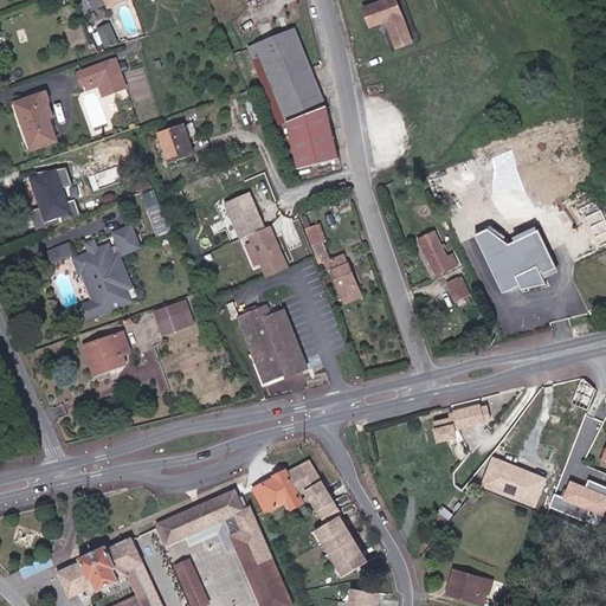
[(401,15),(403,14),(397,0),(392,0),(373,8),(373,10),(381,23),(388,20),(399,45),(412,40),(401,15)]
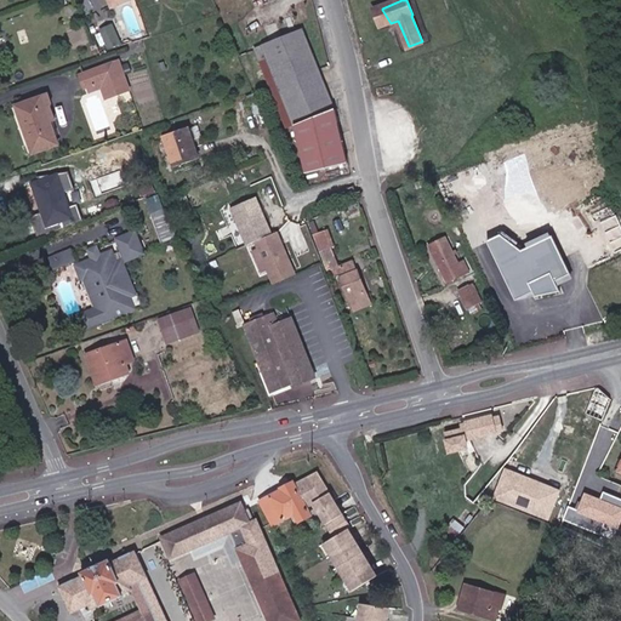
[(382,27),(388,24),(382,10),(382,9),(376,11),(382,27)]
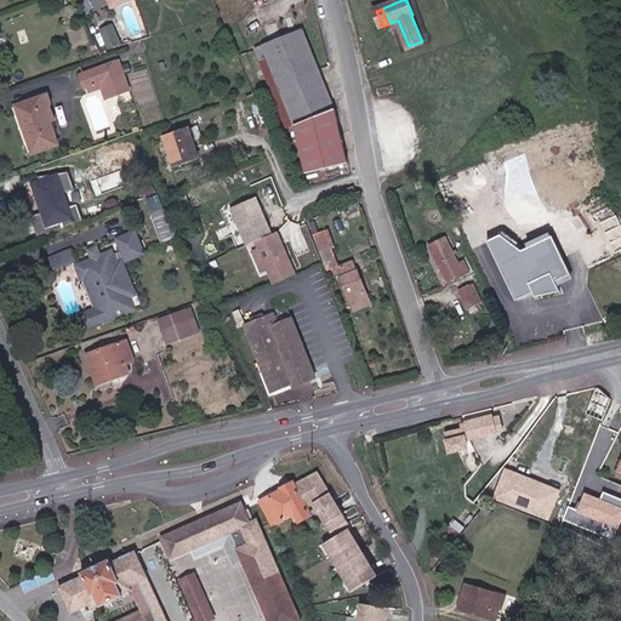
[(306,20),(258,36),(262,47),(268,46),(290,113),(292,119),(335,101),(306,20)]
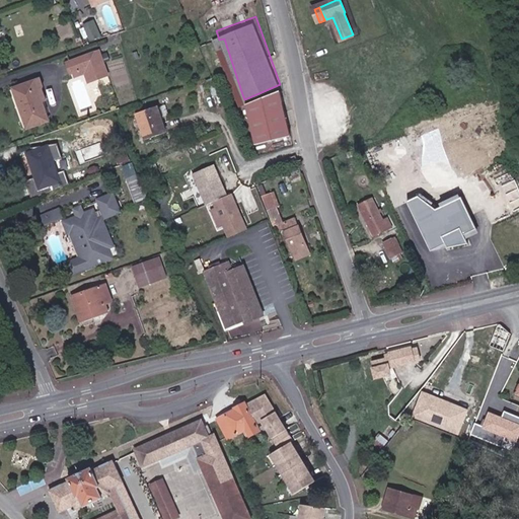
[(89,43),(103,35),(95,19),(81,26),(89,43)]
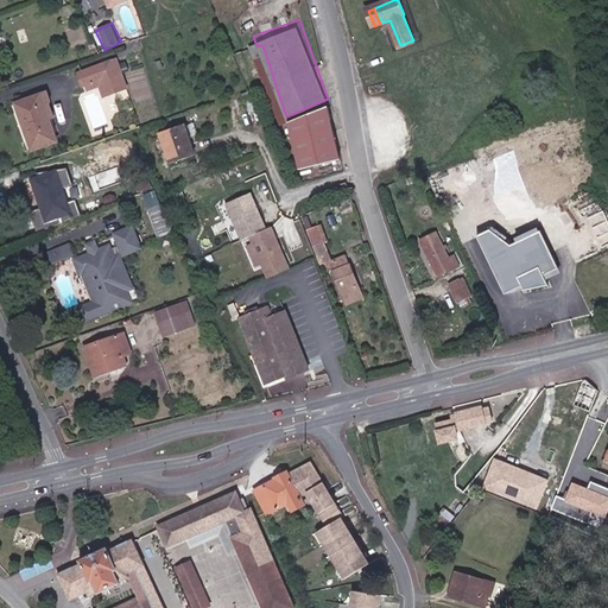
[(278,113),(284,111),(263,45),(257,46),(278,113)]
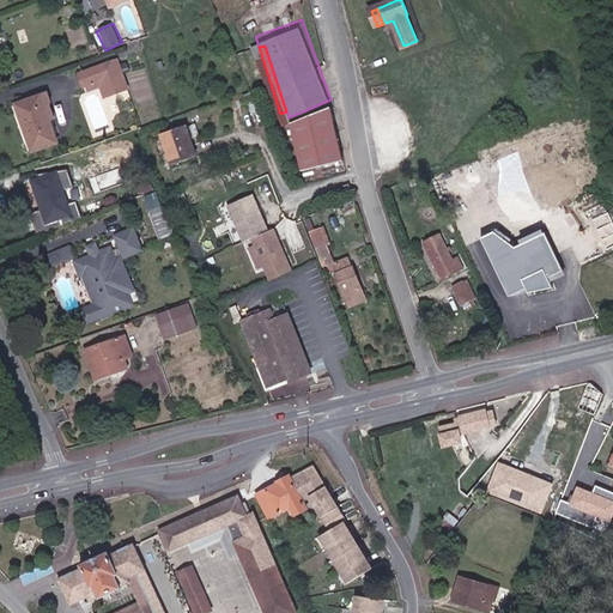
[(113,54),(108,56),(120,85),(126,83),(113,54)]
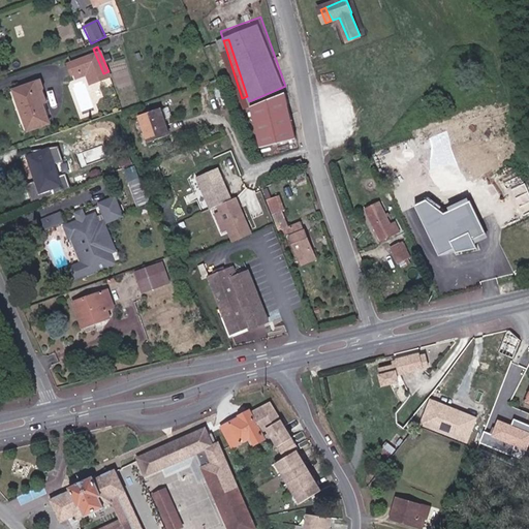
[(87,51),(98,75),(103,73),(93,49),(87,51)]
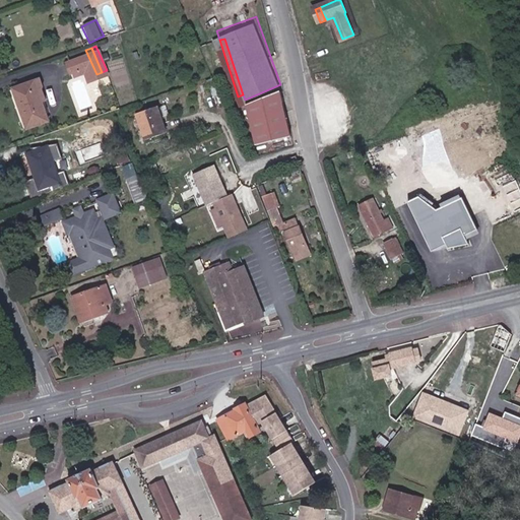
[(66,58),(68,61),(71,70),(88,64),(93,75),(96,74),(85,50),(66,58)]
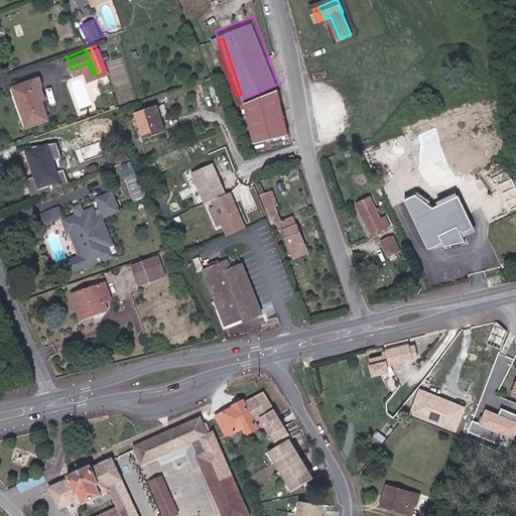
[(68,60),(61,62),(66,72),(71,70),(68,60)]
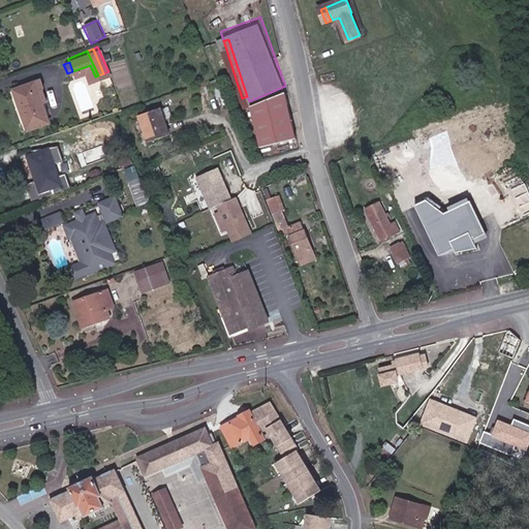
[(85,70),(88,80),(95,76),(90,65),(72,71),(74,74),(85,70)]
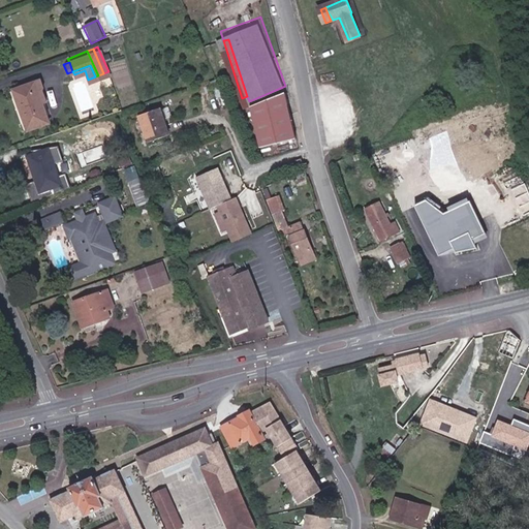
[(40,99),(44,97),(36,76),(10,86),(18,106),(22,104),(31,126),(49,120),(40,99)]
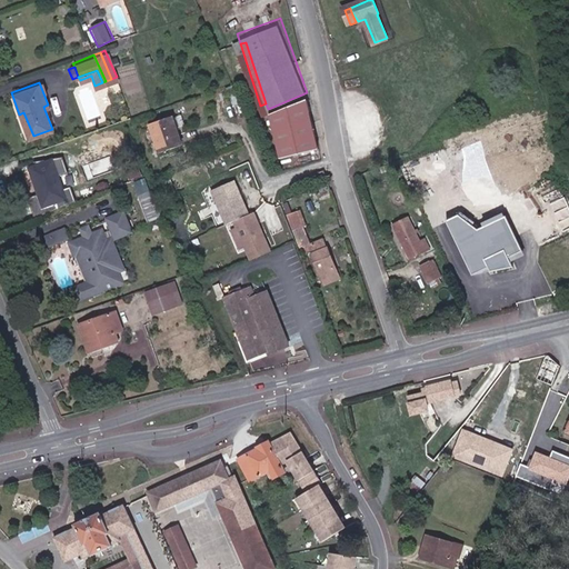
[(307,92),(268,109),(269,111),(309,97),(307,92)]
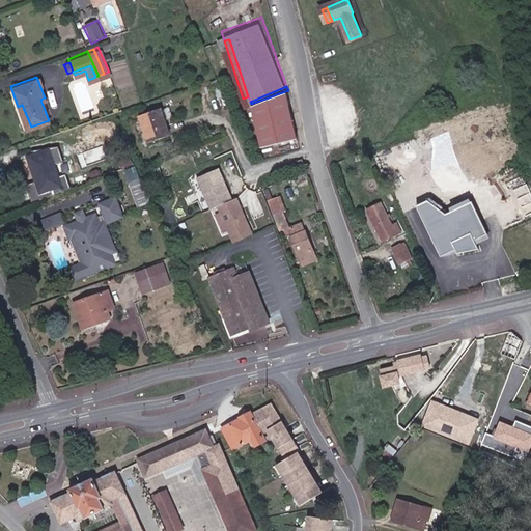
[(298,137),(288,90),(251,104),(260,145),(298,137)]
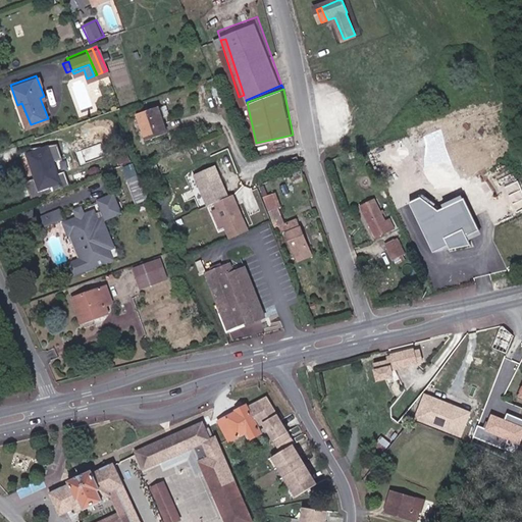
[(145,142),(167,134),(156,106),(136,114),(145,142)]
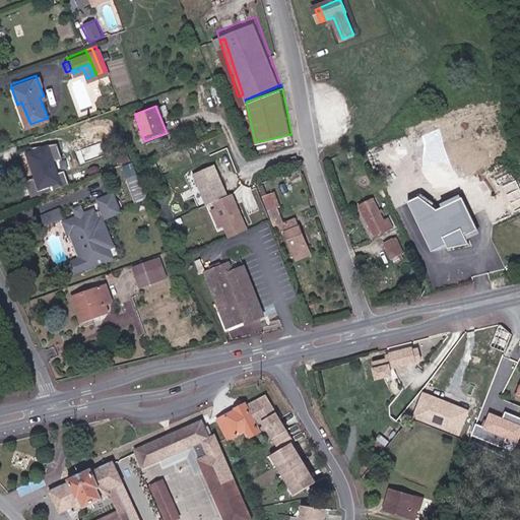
[(30,152),(24,155),(40,189),(50,185),(52,189),(68,182),(63,170),(56,173),(51,160),(60,156),(54,143),(29,148),(30,152)]
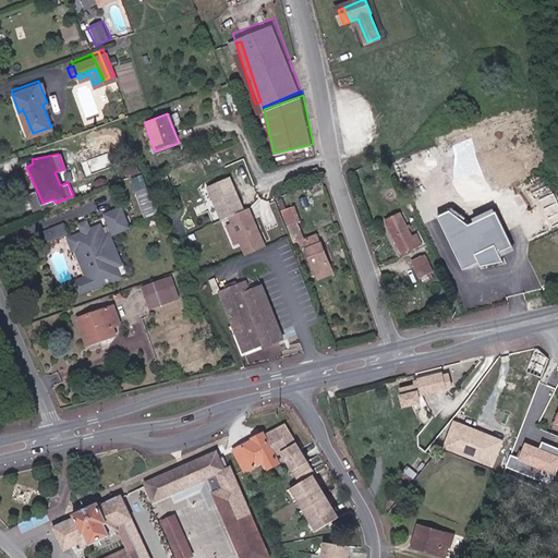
[(245,210),(230,177),(206,186),(220,220),(229,217),(245,210)]
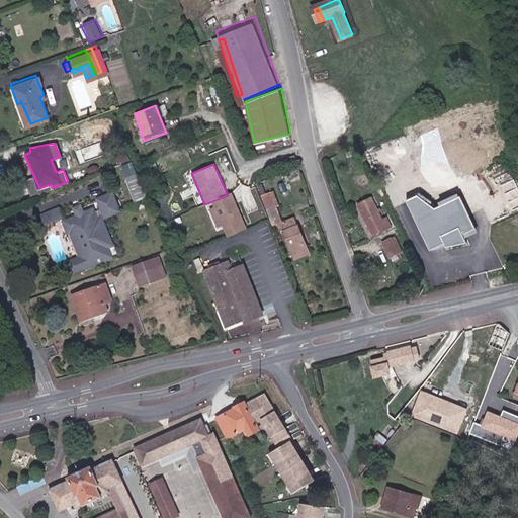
[(136,171),(125,175),(127,180),(138,176),(136,171)]
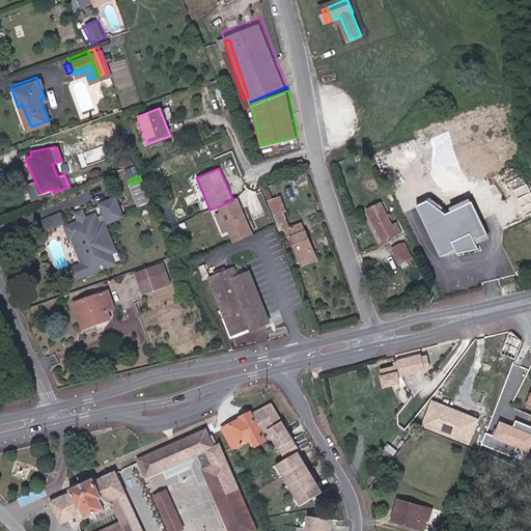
[(141,180),(131,185),(139,205),(149,201),(141,180)]
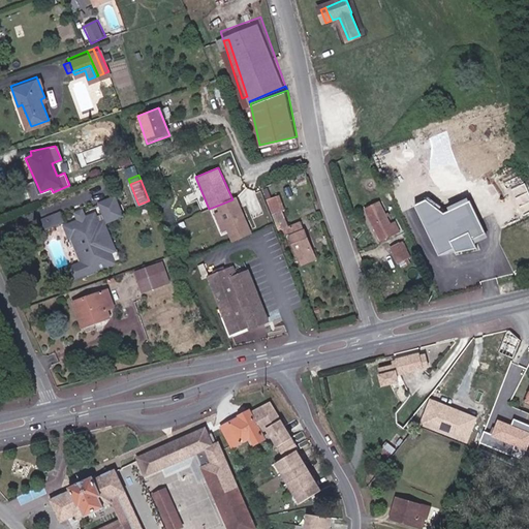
[(232,199),(217,206),(231,242),(251,235),(237,197),(232,199)]
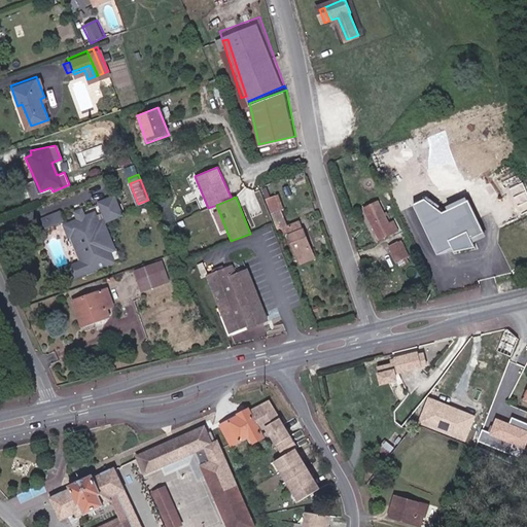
[(442,212),(424,199),(411,205),(436,255),(442,253),(453,247),(453,252),(475,247),(472,238),(480,235),(482,233),(467,201),(442,212)]
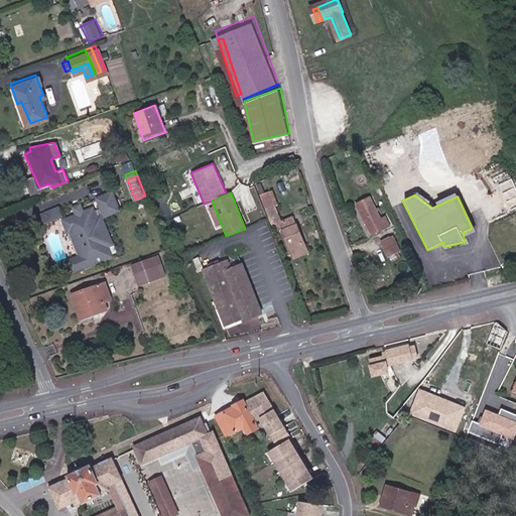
[(380,215),(370,197),(357,205),(372,232),(391,221),(385,211),(380,215)]
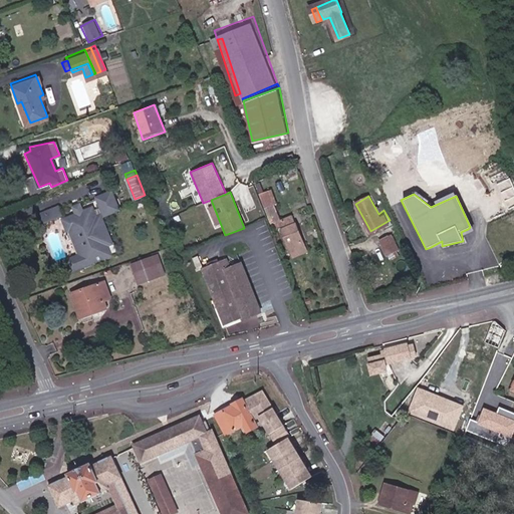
[(57,205),(39,212),(43,221),(61,214),(57,205)]
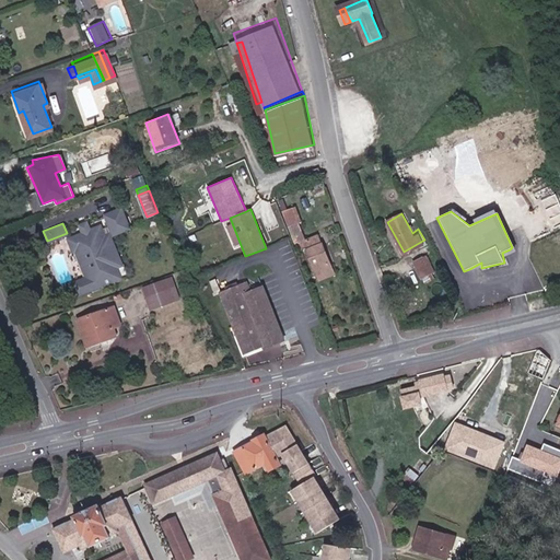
[(104,238),(100,228),(89,232),(91,237),(85,240),(83,234),(69,240),(72,251),(76,251),(86,279),(84,280),(89,291),(103,284),(104,287),(112,284),(111,282),(119,279),(115,268),(120,266),(109,236),(104,238)]
